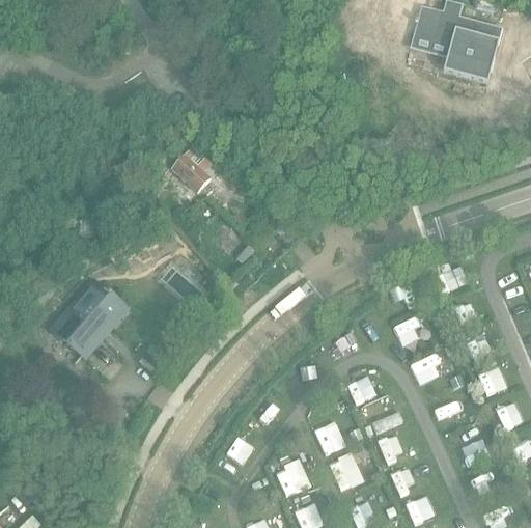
[(419,6),(412,34),(432,39),(449,45),(446,58),(442,73),(485,84),(490,71),(501,28),(458,17),(462,4),(444,0),(441,11),(419,6)]
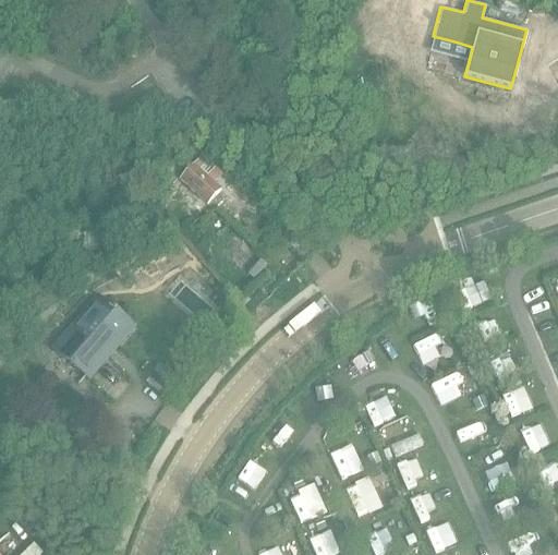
[(179,178),(206,203),(219,189),(204,175),(210,169),(198,158),(179,178)]
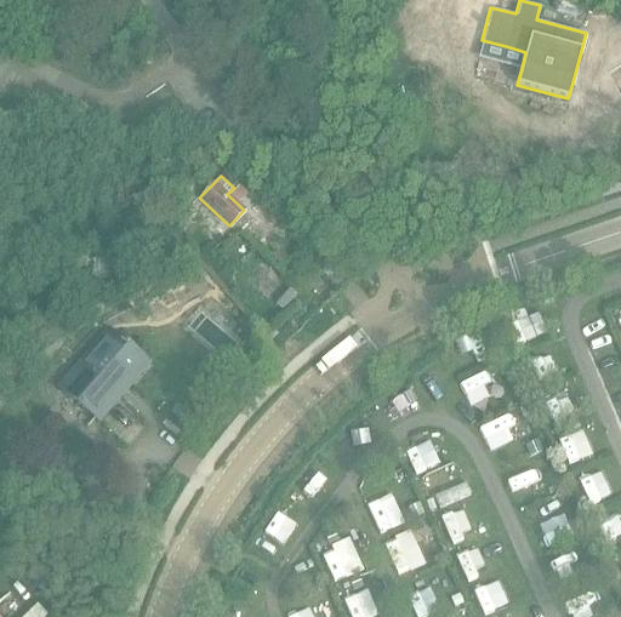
[(60,387),(98,418),(144,363),(106,331),(60,387)]
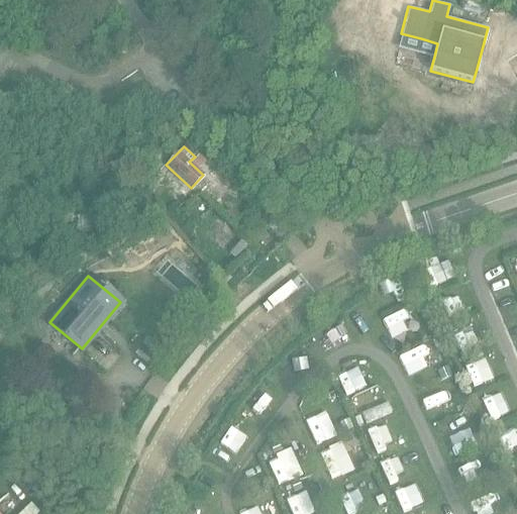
[(31,371),(26,386),(65,400),(70,385),(31,371)]
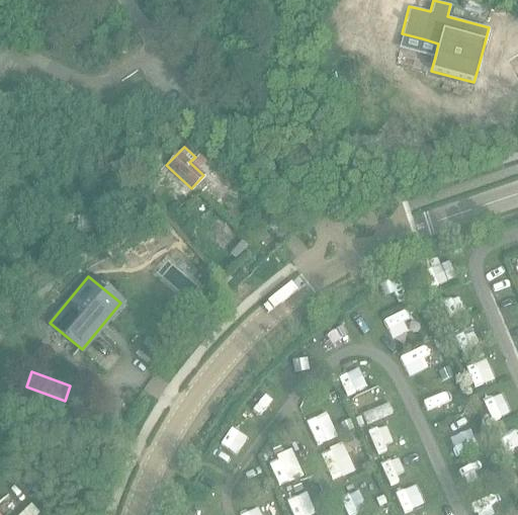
[(365,422),(392,411),(387,402),(361,413),(365,422)]
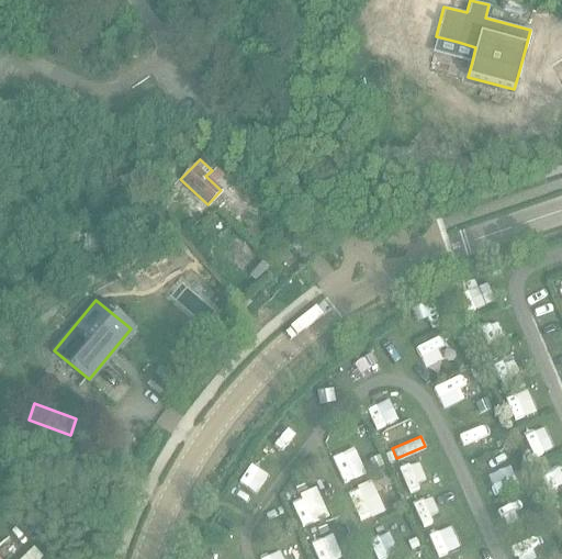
[(54,492),(21,521),(33,533),(65,504),(54,492)]
